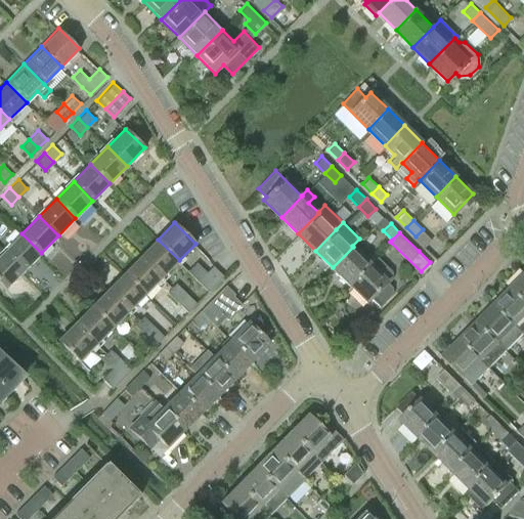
[(24,270),(41,253),(22,233),(4,251),(24,270)]
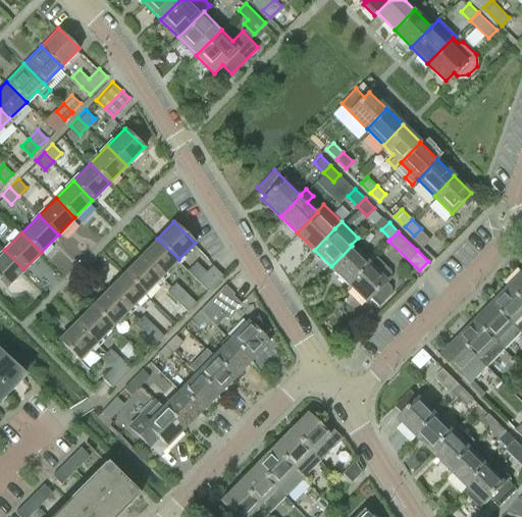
[(162,275),(178,259),(157,239),(141,255),(162,275)]
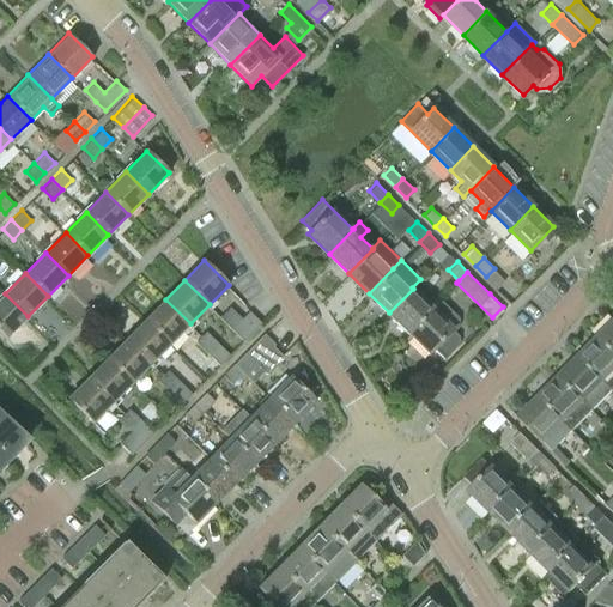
[(413,289),(389,313),(408,333),(432,309),(432,308),(413,289)]
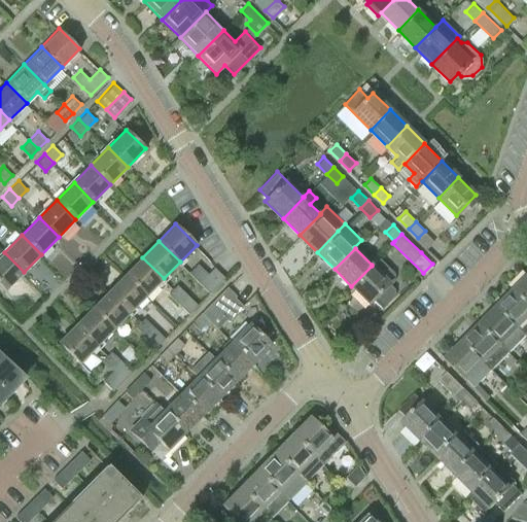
[(0,283),(6,289),(24,272),(4,252),(0,256),(0,283)]
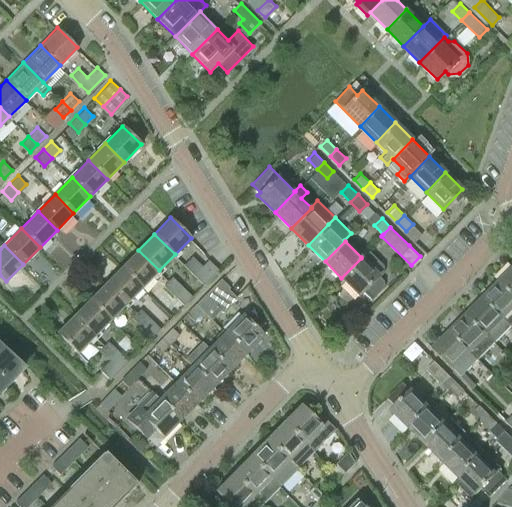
[(143,286),(159,270),(138,250),(122,266),(143,286)]
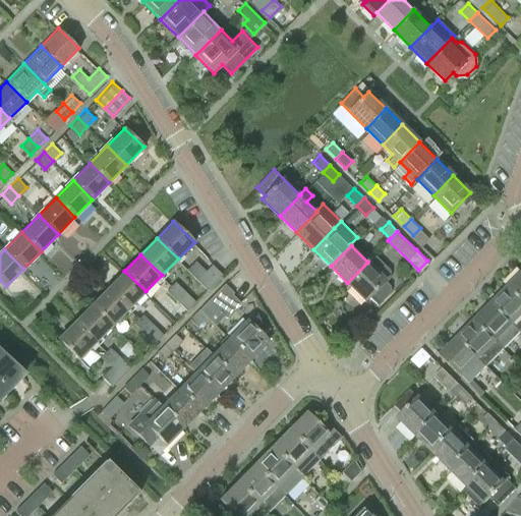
[(364,299),(368,295),(377,303),(390,291),(390,284),(385,280),(390,276),(389,269),(374,254),(367,262),(367,263),(347,283),(364,299)]
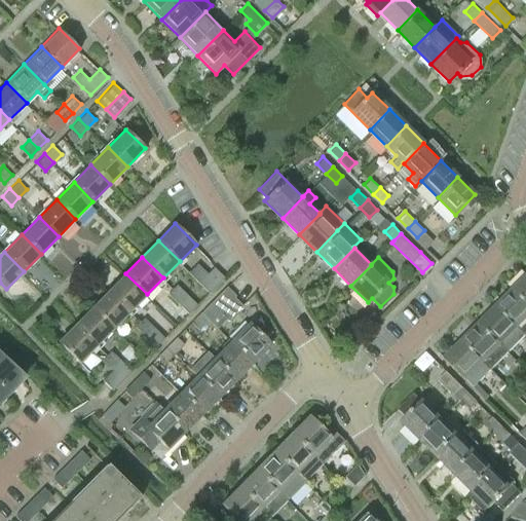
[(215,266),(210,271),(198,261),(189,270),(200,281),(210,290),(224,275),(215,266)]
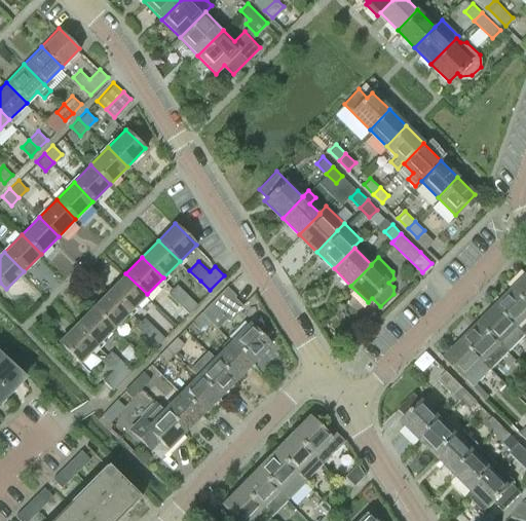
[(130,311),(147,294),(125,273),(109,290),(130,311)]
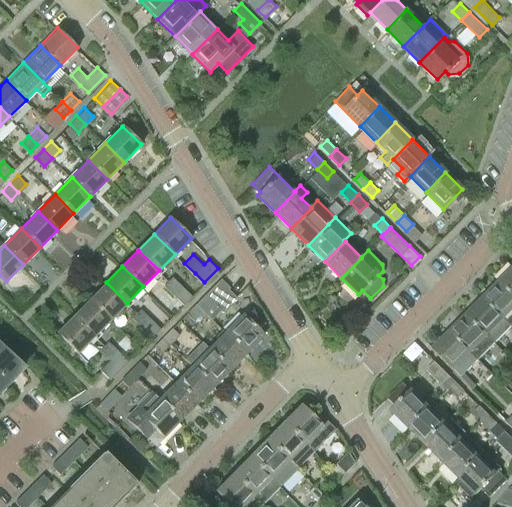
[(511,268),(501,280),(511,291),(511,268)]
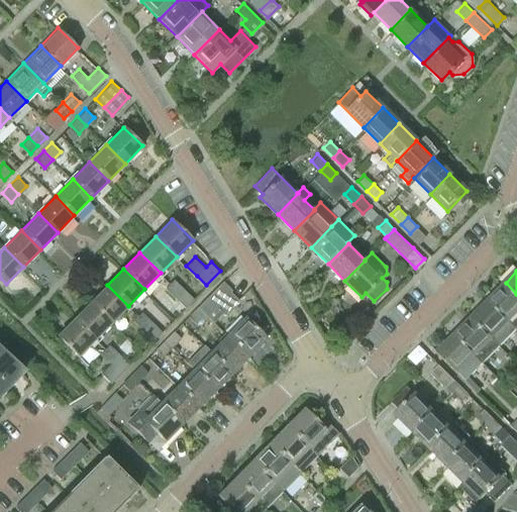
[(174,278),(165,286),(175,296),(184,288),(174,278)]
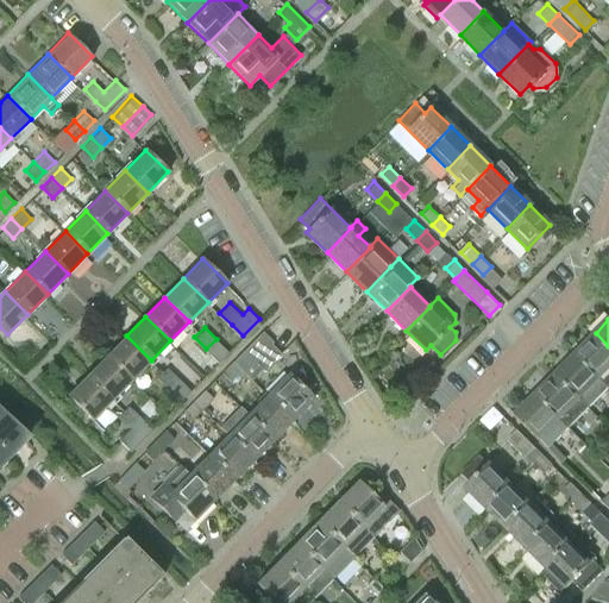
[(263,328),(232,359),(240,368),(251,378),(263,366),(253,358),(271,340),(274,339),(263,328)]
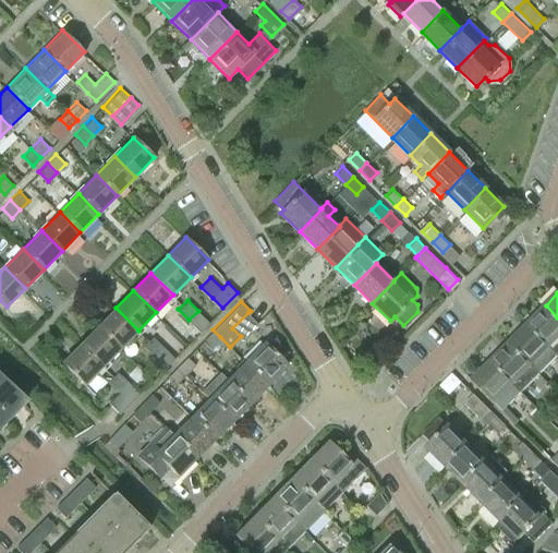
[(557,317),(546,305),(529,323),(557,352),(557,317)]
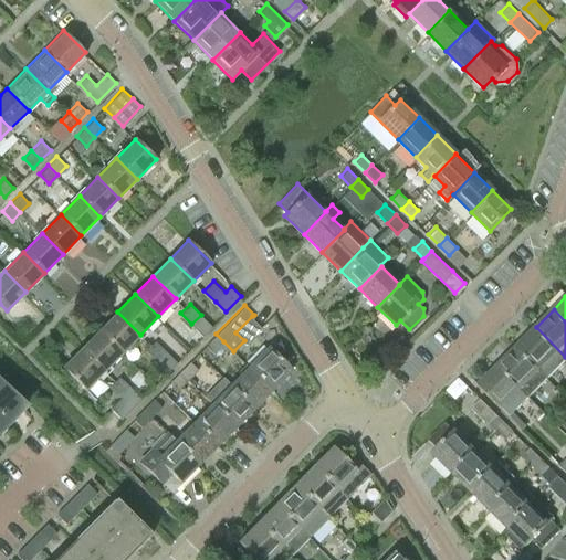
[(123,352),(140,335),(117,312),(100,329),(123,352)]
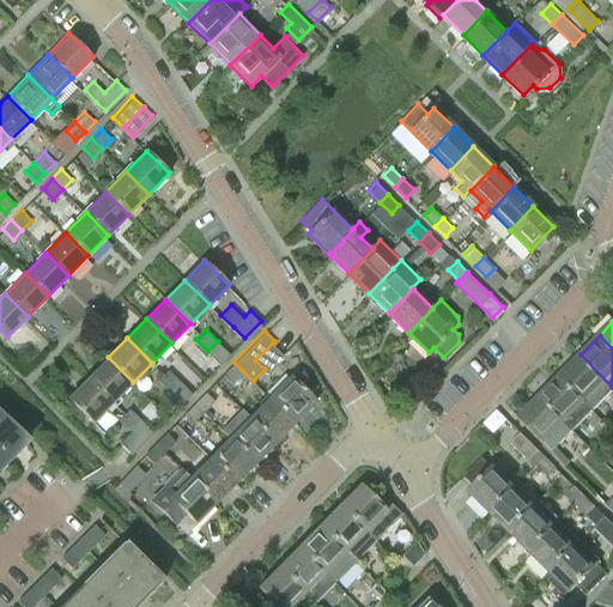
[(218,341),(207,351),(219,363),(220,363),(230,353),(218,341)]
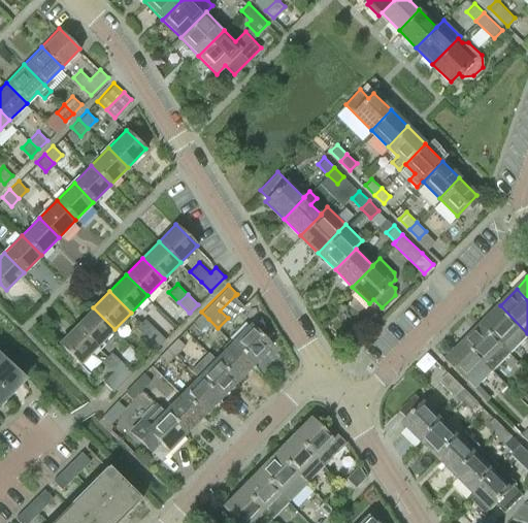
[(235,295),(220,311),(228,318),(229,320),(244,304),(235,295)]
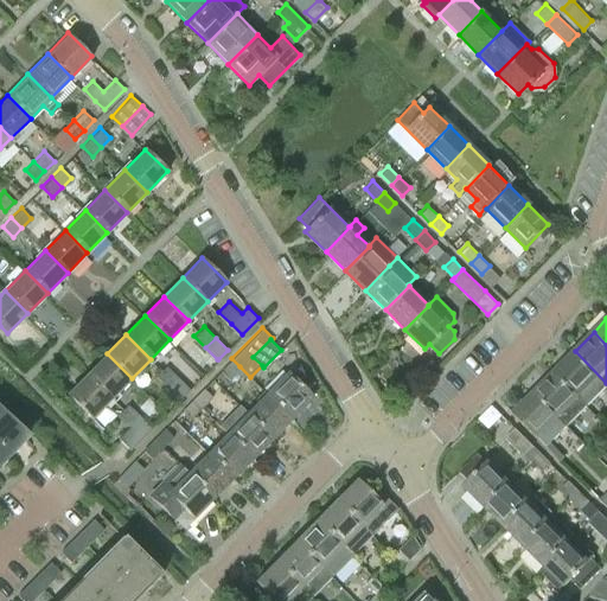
[(588,403),(606,383),(575,351),(555,371),(588,403)]
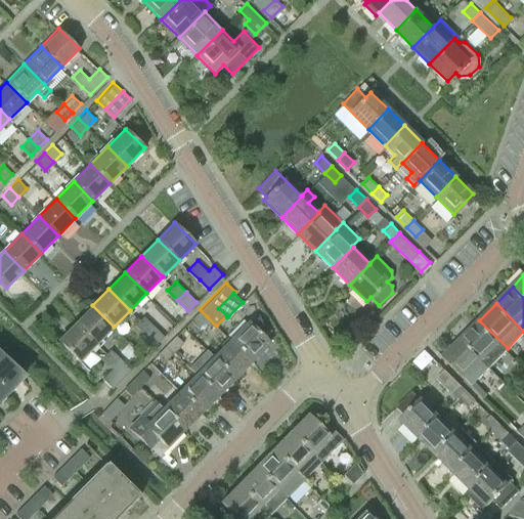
[(97,343),(114,327),(92,305),(76,321),(97,343)]
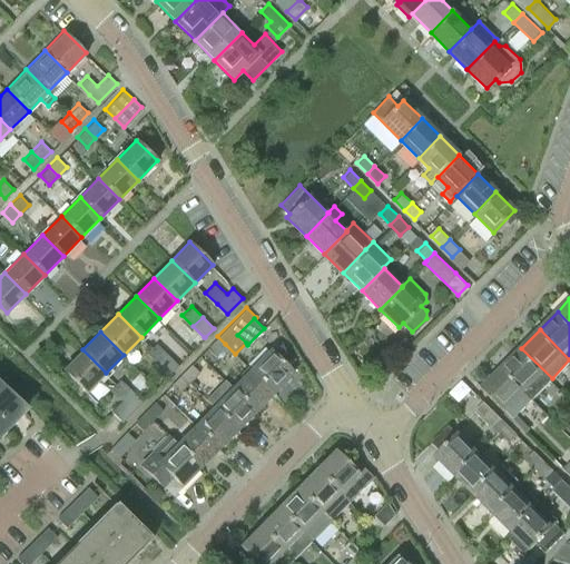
[(215,354),(225,344),(217,336),(208,346),(215,354)]
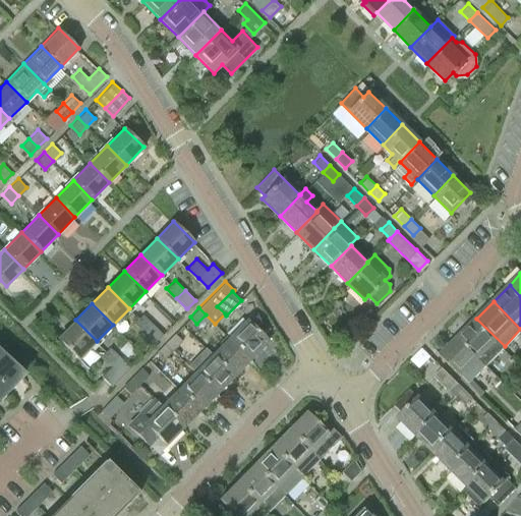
[(134,322),(145,332),(149,327),(153,323),(142,312),(138,318),(134,322)]
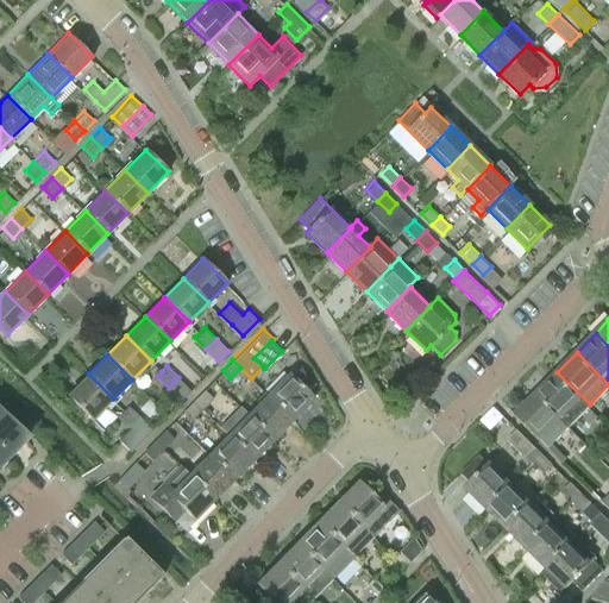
[(570,425),(590,404),(557,372),(538,391),(570,425)]
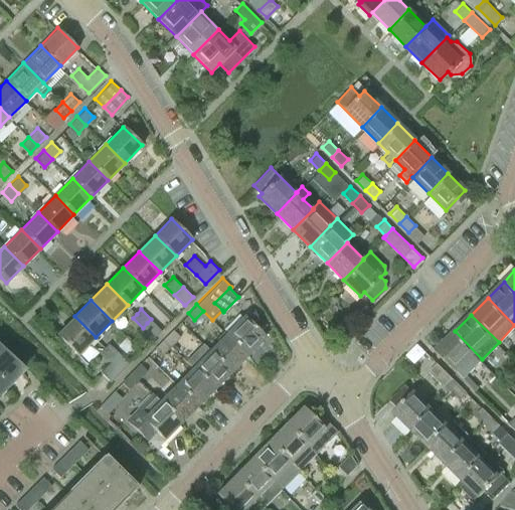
[(79,353),(96,337),(74,316),(58,333),(79,353)]
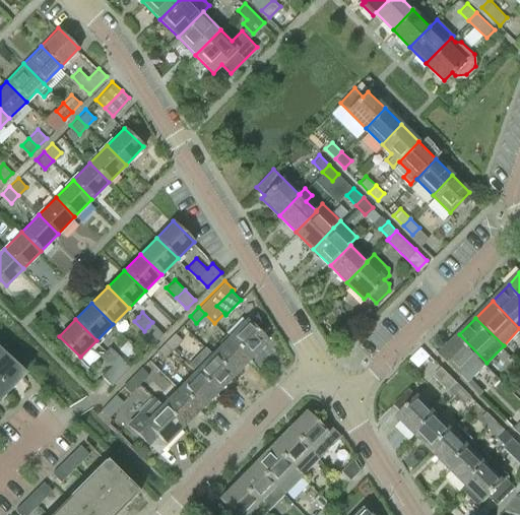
[(230,337),(250,357),(267,339),(247,319),(230,337)]
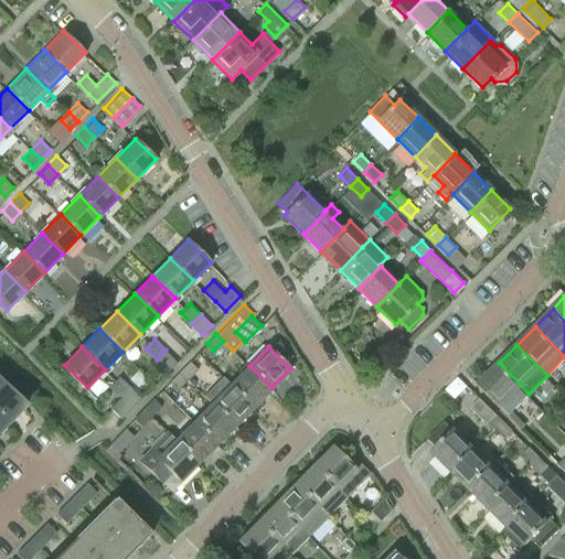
[(166,350),(157,359),(168,371),(177,361),(166,350)]
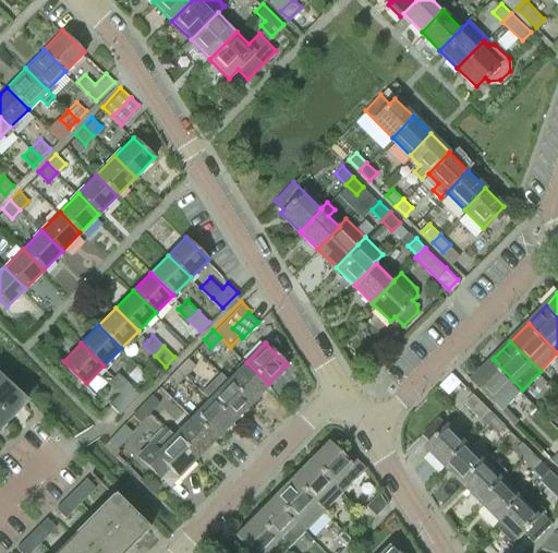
[(178,365),(185,373),(194,363),(187,357),(178,365)]
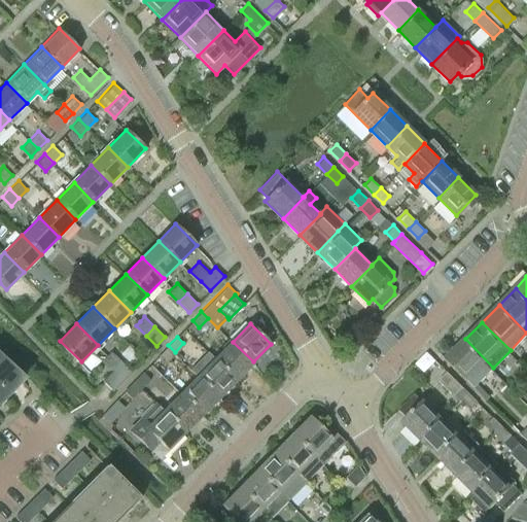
[(216,358),(236,378),(253,361),(233,342),(232,342),(227,338),(221,345),(225,349),(216,358)]
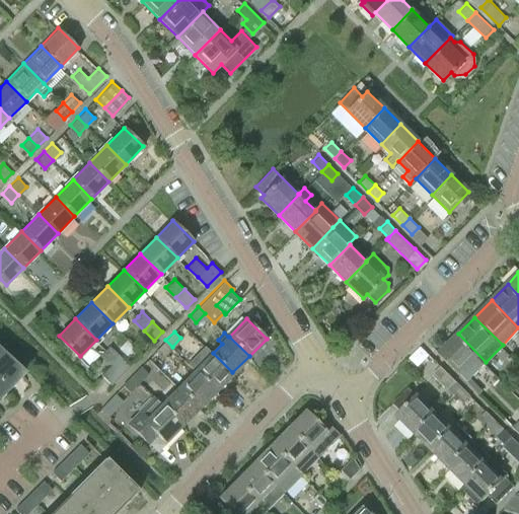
[(468,379),(485,363),(486,362),(458,334),(440,352),(468,379)]
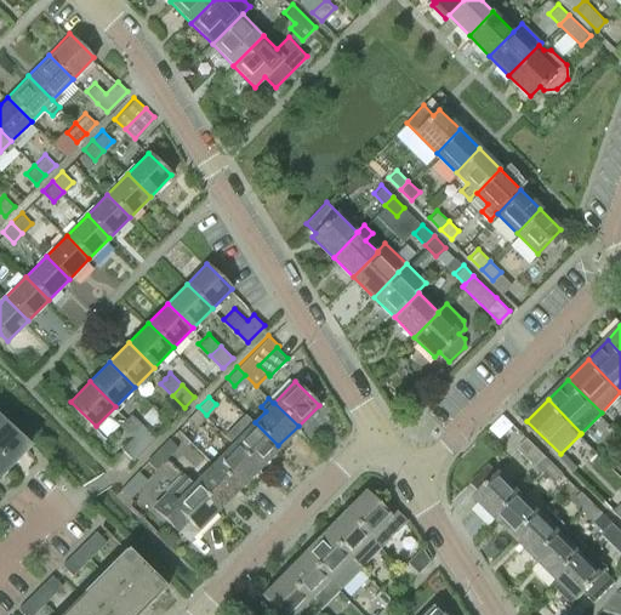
[(186,434),(206,415),(198,406),(178,427),(186,434)]
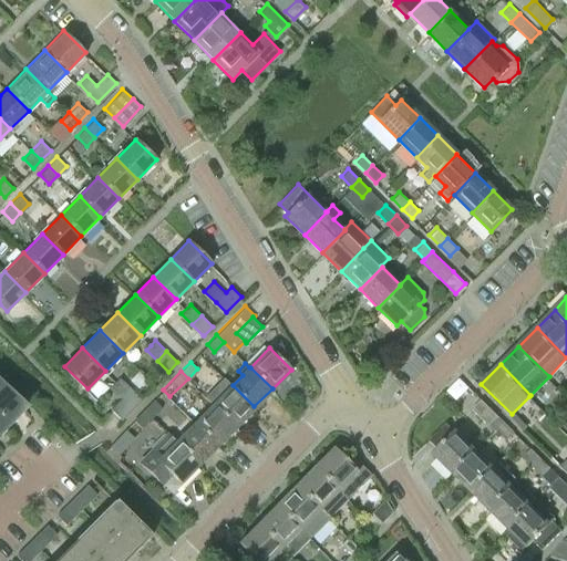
[(120,375),(110,385),(121,396),(131,386),(120,375)]
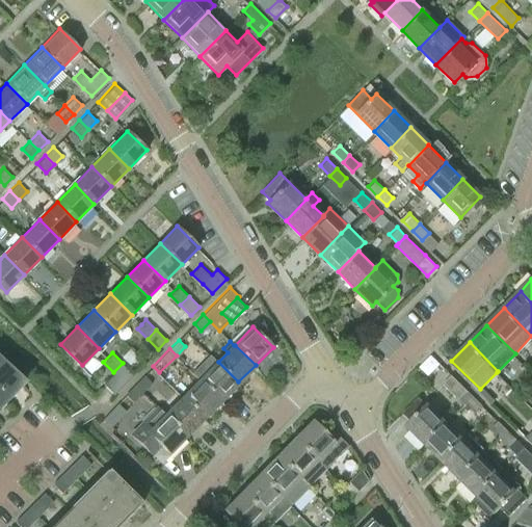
[(218,362),(210,353),(192,371),(201,379),(221,399),(238,381),(218,362)]
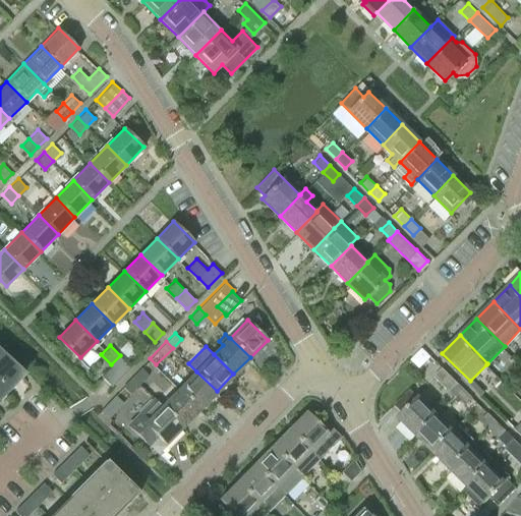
[(0,385),(6,391),(22,375),(0,351),(0,385)]
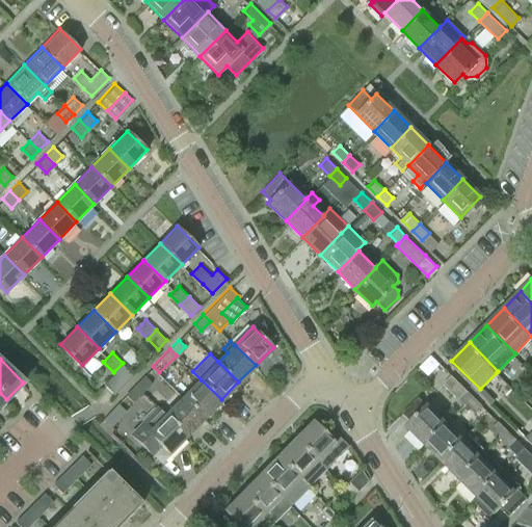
[(114,392),(133,374),(123,363),(113,372),(104,381),(114,392)]
